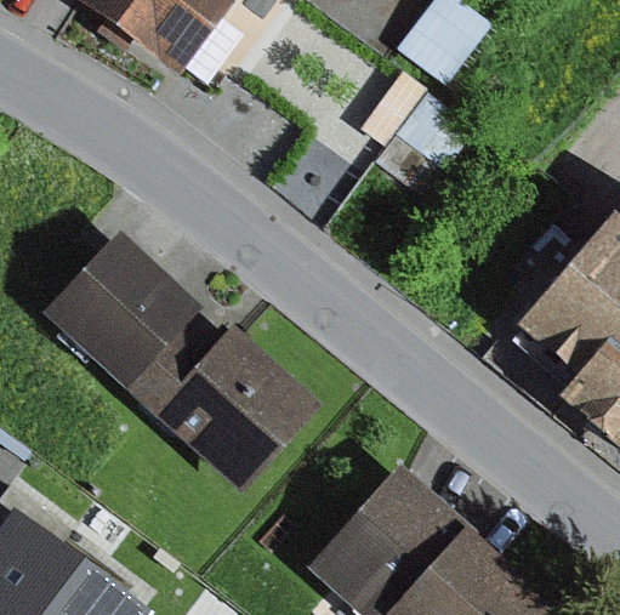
[(69,0),(101,22),(96,28),(123,47),(128,41),(177,78),(185,68),(222,16),(233,0),(69,0)]
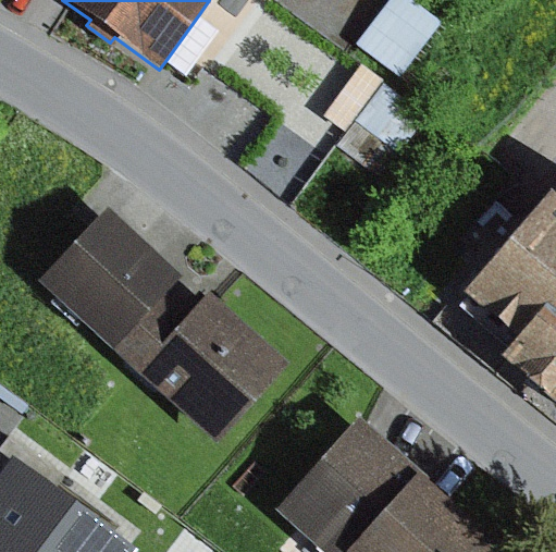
[(394,0),(368,37),(411,69),(449,16),(427,0),(394,0)]
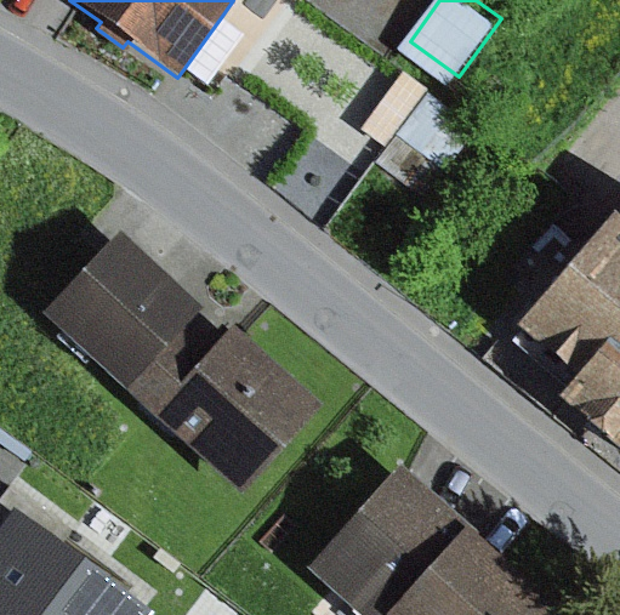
[(243,32),(222,16),(185,68),(206,83),(243,32)]
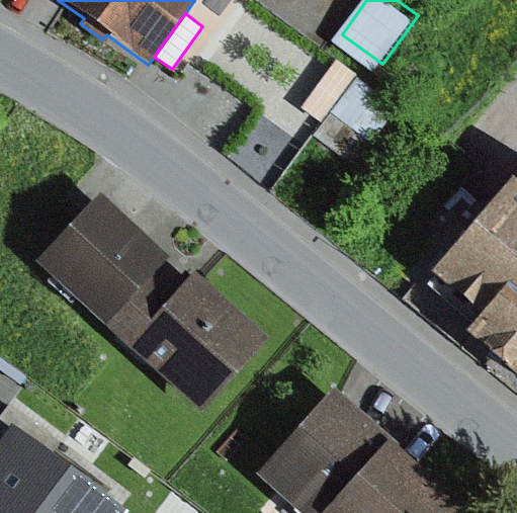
[(371,136),(397,104),(367,80),(342,110),(371,136)]
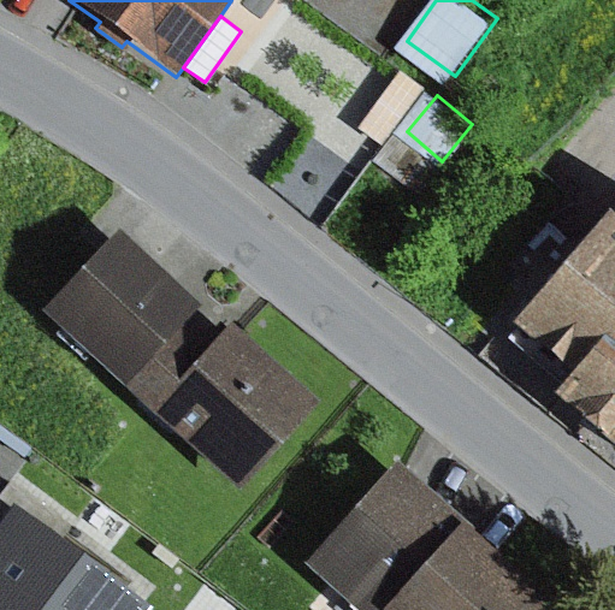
[(516,325),(577,377),(614,330),(614,213),(609,220),(603,215),(514,323),(516,325)]
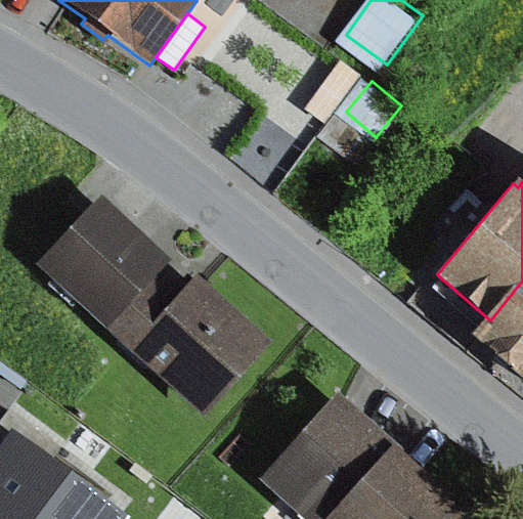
[(98,193),(35,263),(126,347),(159,311),(155,307),(155,275),(170,259),(98,193)]
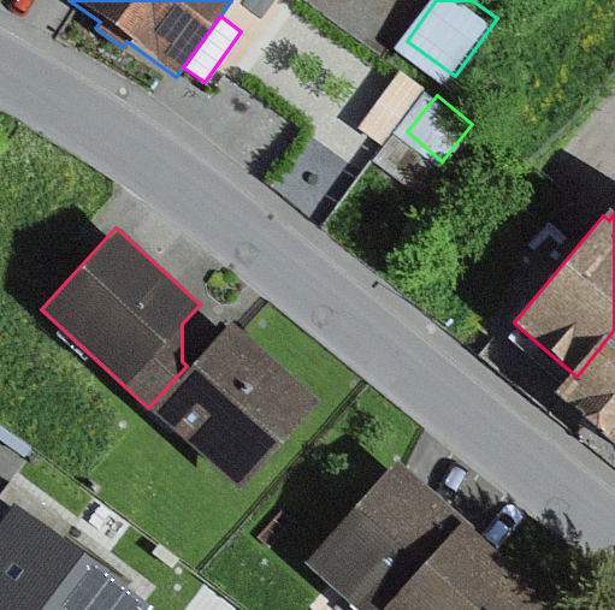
[(187,366),(148,408),(236,489),(315,402),(228,321),(187,366)]
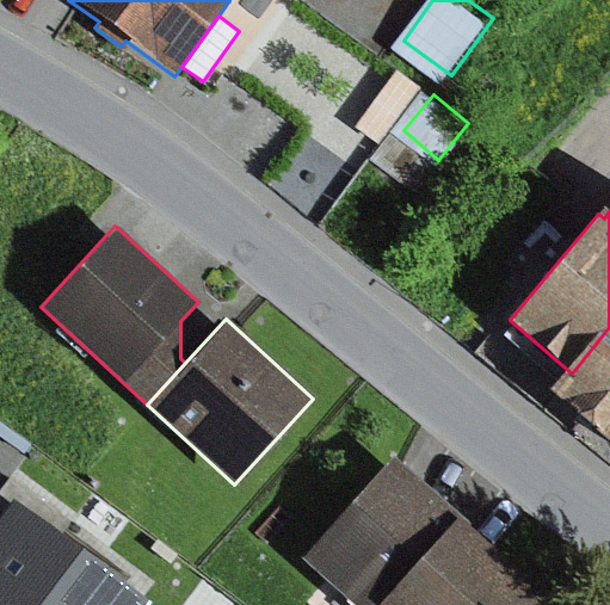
[(572,374),(512,322),(503,334),(564,386),(572,374)]
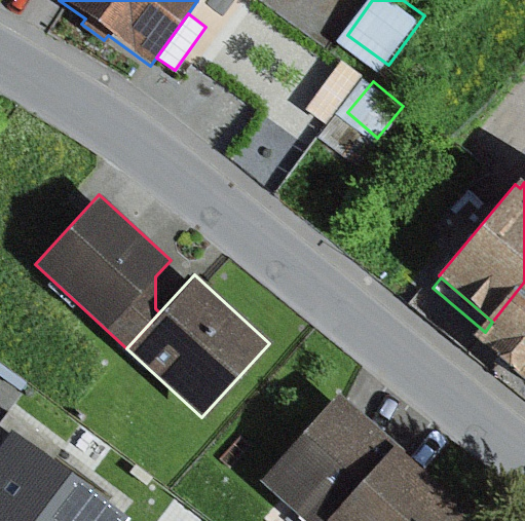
[(485,332),(474,345),(524,386),(524,282),(492,322),(485,332)]
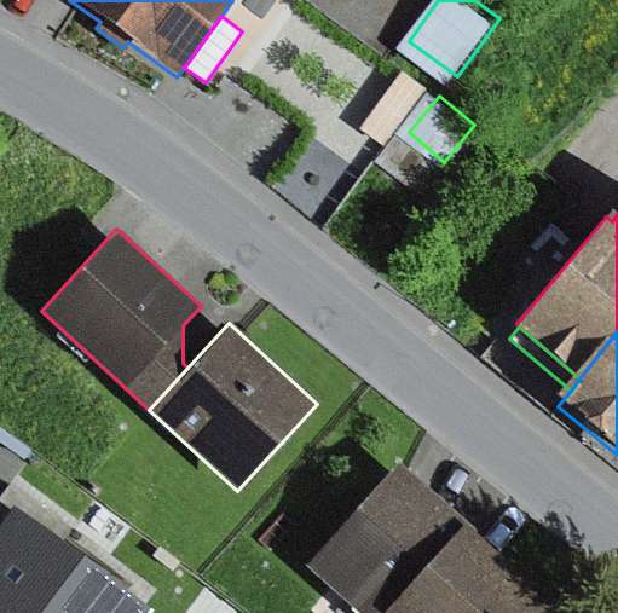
[(544,612),(554,602),(396,463),(305,565),(358,612),(544,612)]
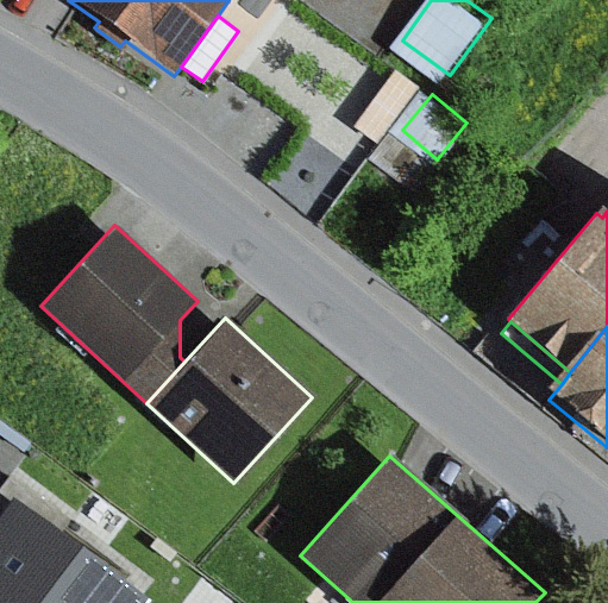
[(70,517),(11,473),(0,489),(0,602),(142,602),(144,602),(56,538),(70,517)]
